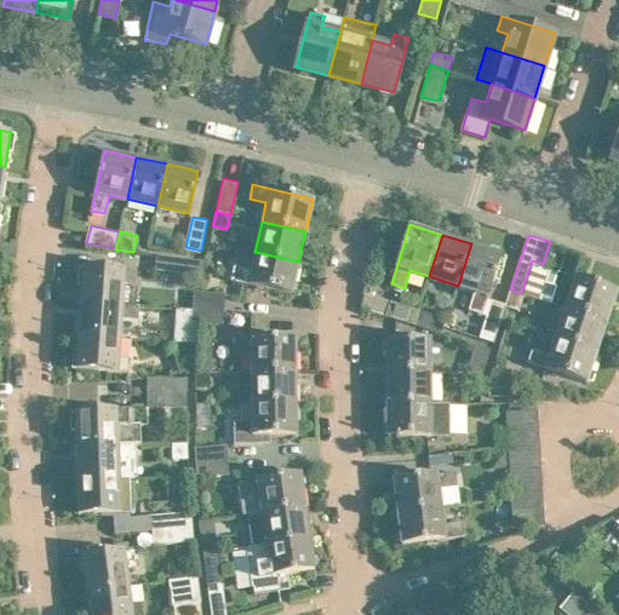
[(487,298),(502,253),(471,243),(458,286),(474,291),(469,308),(482,312),(487,298)]
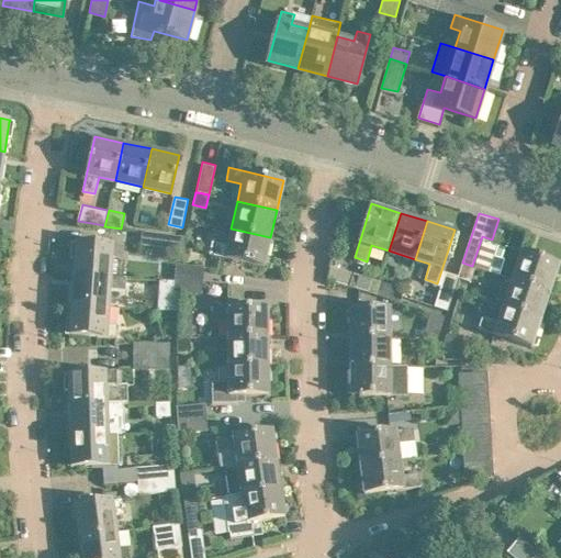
[(270,237),(231,229),(227,244),(212,240),(210,253),(265,265),(270,237)]
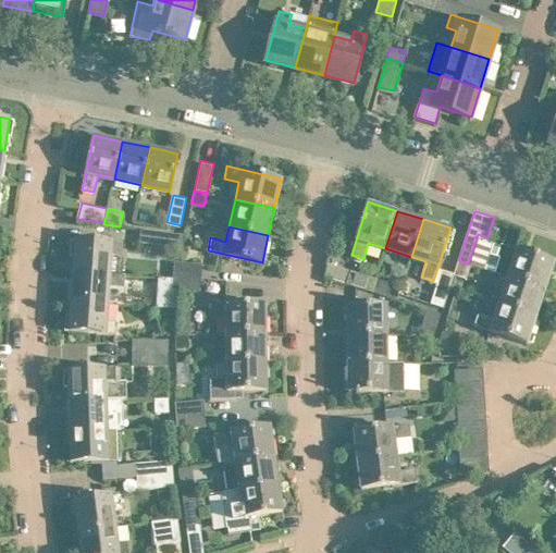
[(180,246),(182,234),(141,229),(139,241),(180,246)]
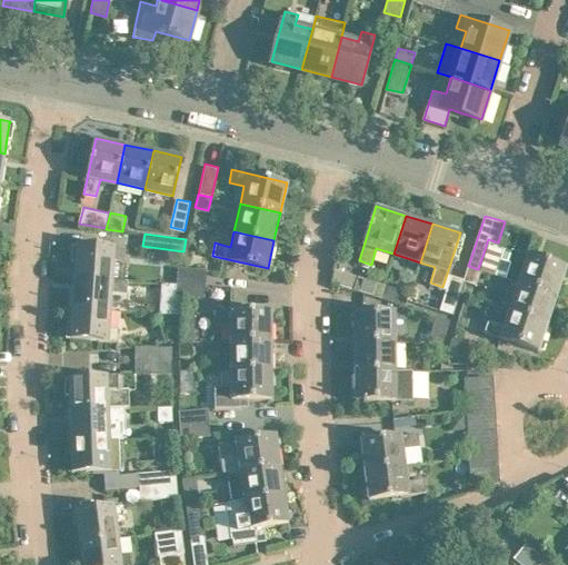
[(519,283),(556,295),(557,293),(566,266),(512,247),(498,243),(488,239),(478,269),(480,269),(506,278),(519,283)]
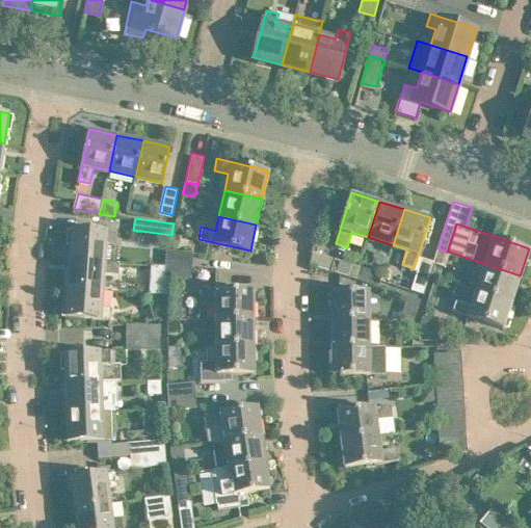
[(72,230),(70,259),(106,262),(107,244),(114,245),(115,232),(72,229),(72,230)]
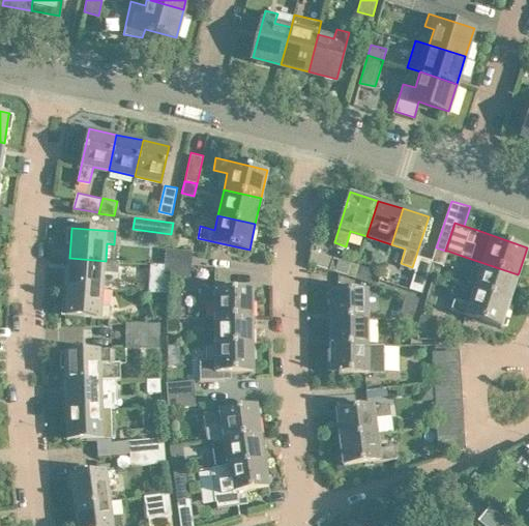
[(165,261),(192,264),(193,251),(166,247),(165,261)]
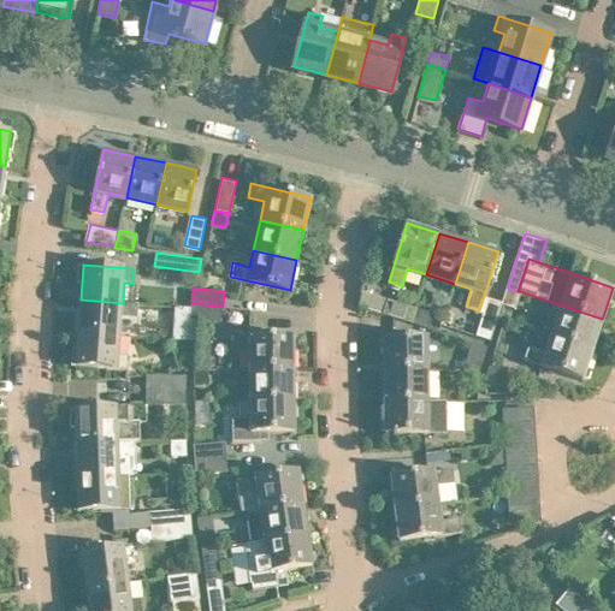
[(520,291),(518,291),(507,288),(502,302),(515,307),(520,291)]
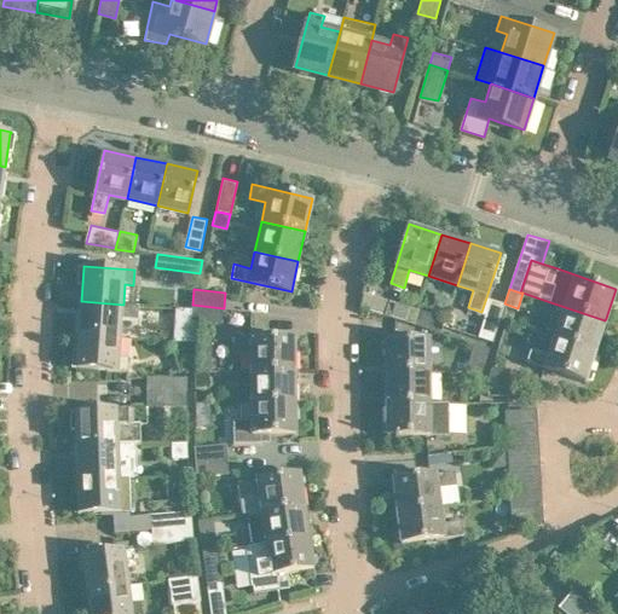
[(485,313),(478,335),(494,340),(504,303),(486,297),(481,312),(485,313)]
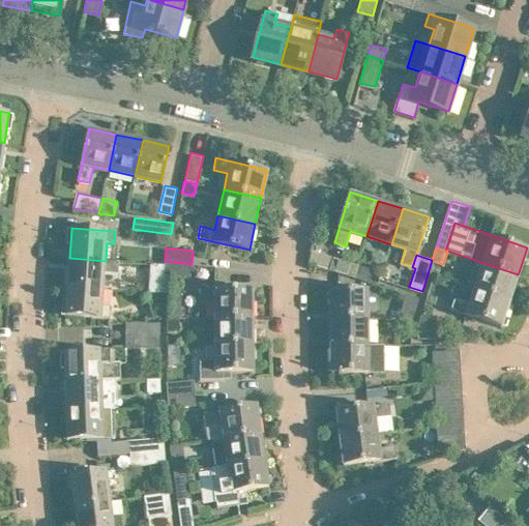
[(330,268),(355,276),(359,264),(333,256),(330,268)]
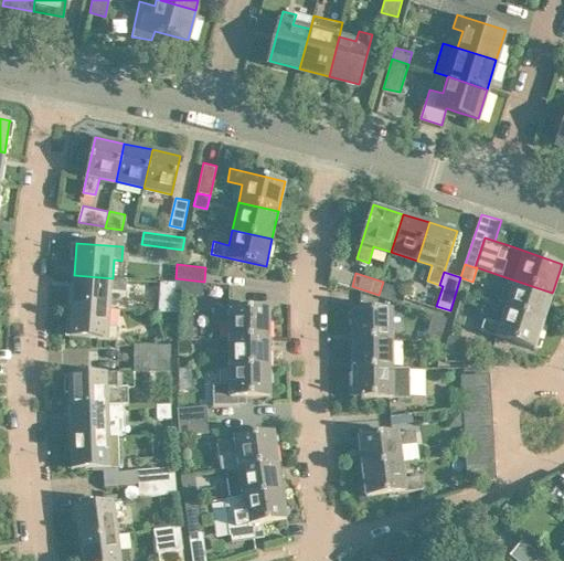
[(127,279),(124,278),(74,275),(72,306),(110,309),(112,289),(126,290),(127,279)]
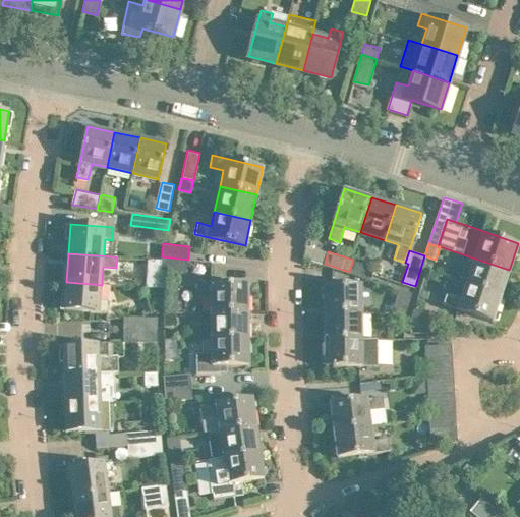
[(187,271),(188,260),(162,256),(162,261),(161,268),(187,271)]
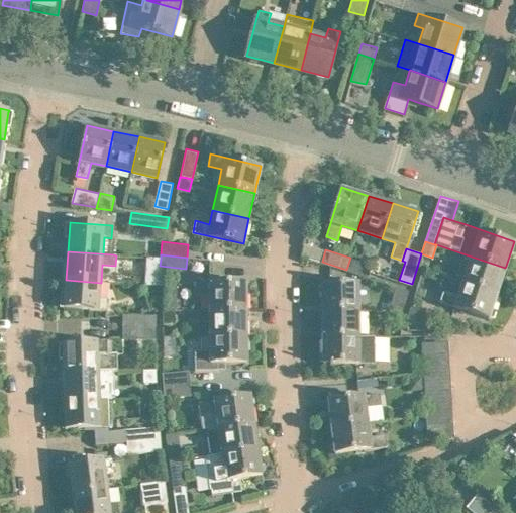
[(505,268),(472,257),(462,282),(497,293),(505,268)]
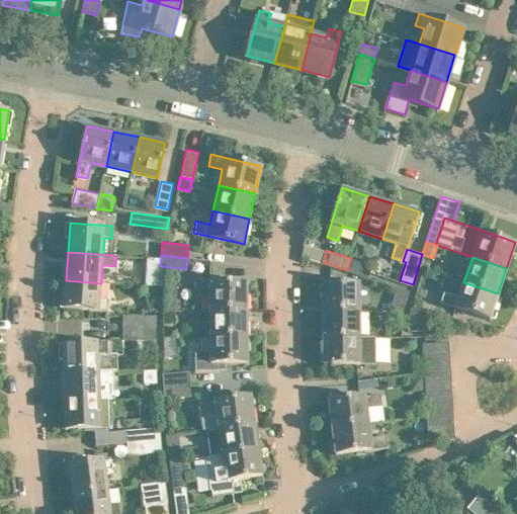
[(159,271),(160,266),(161,259),(147,258),(146,270),(159,271)]
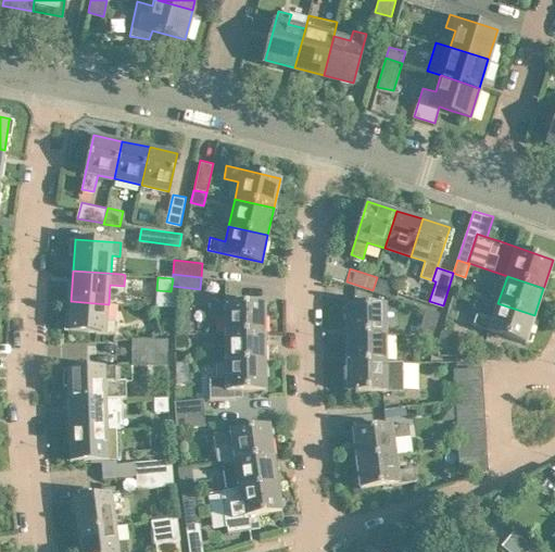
[(392,281),(377,277),(373,290),(388,295),(392,281)]
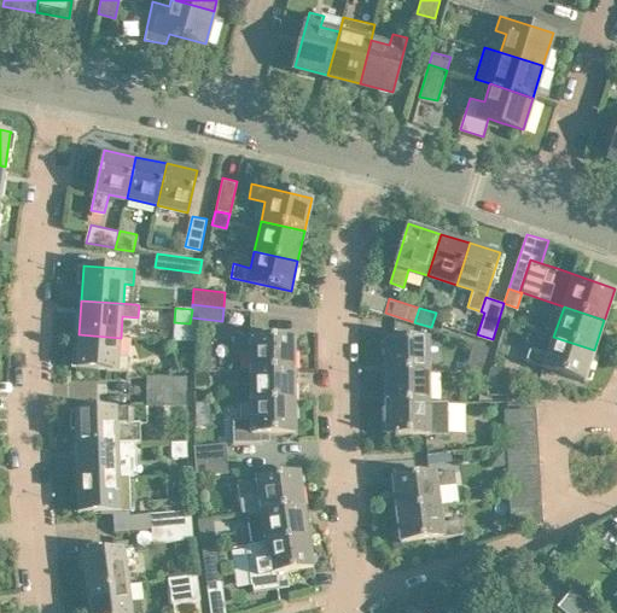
[(76,365),(76,366),(128,371),(129,356),(120,355),(121,338),(79,334),(76,365)]
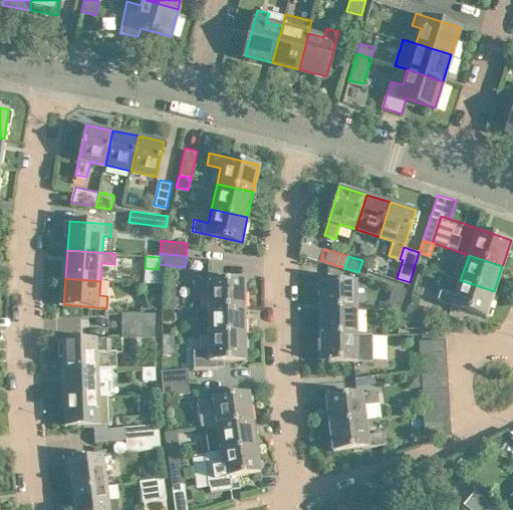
[(207,291),(207,308),(245,307),(244,279),(193,279),(193,290),(207,291)]
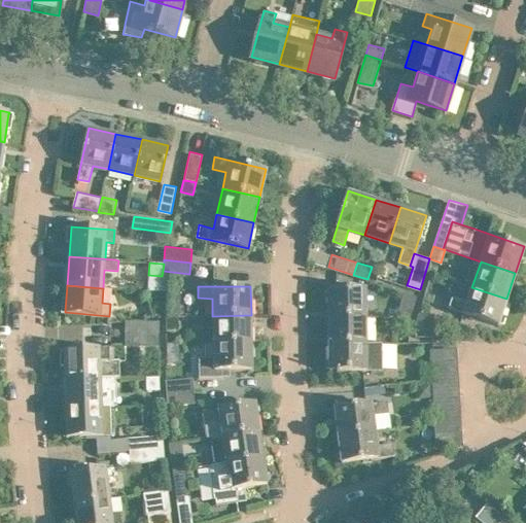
[(365,287),(328,287),(329,317),(365,316),(365,287)]
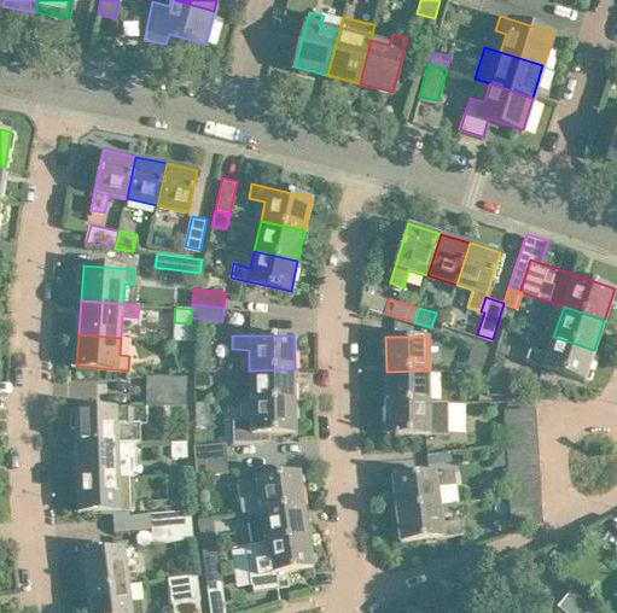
[(585,379),(594,350),(553,337),(548,351),(530,346),(527,360),(585,379)]
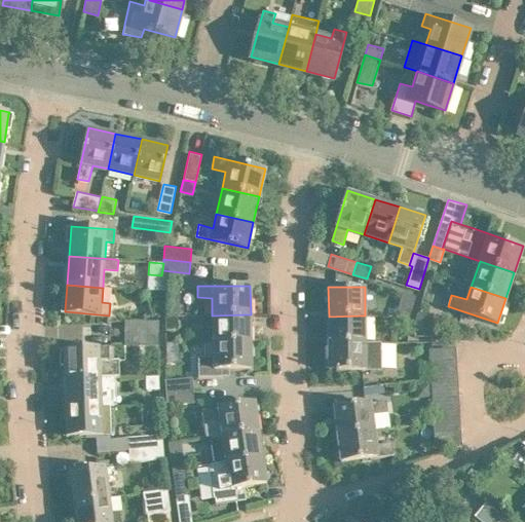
[(400,303),(413,307),(416,295),(404,291),(400,303)]
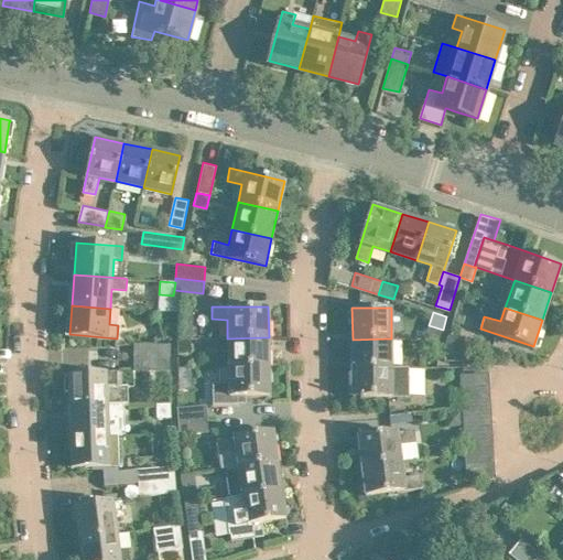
[(439,343),(443,330),(429,325),(424,337),(439,343)]
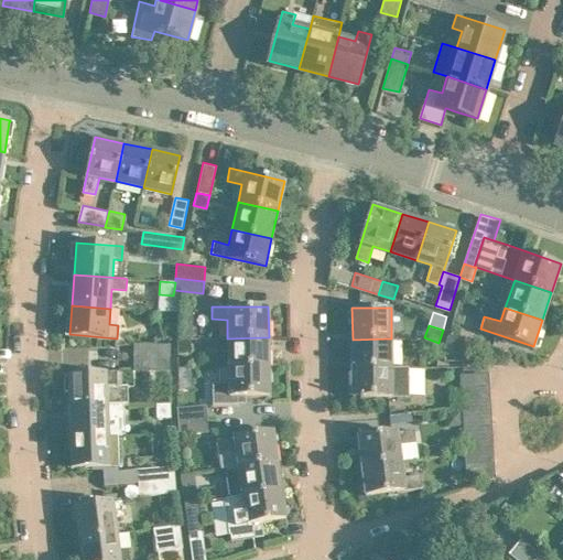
[(463,336),(447,331),(443,344),(458,350),(463,336)]
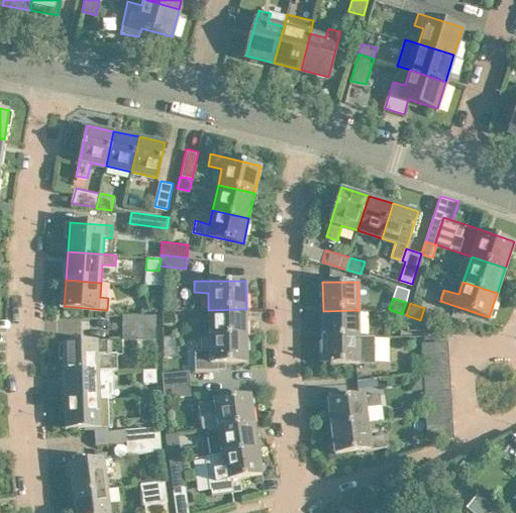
[(209,336),(246,335),(246,309),(208,310),(209,336)]
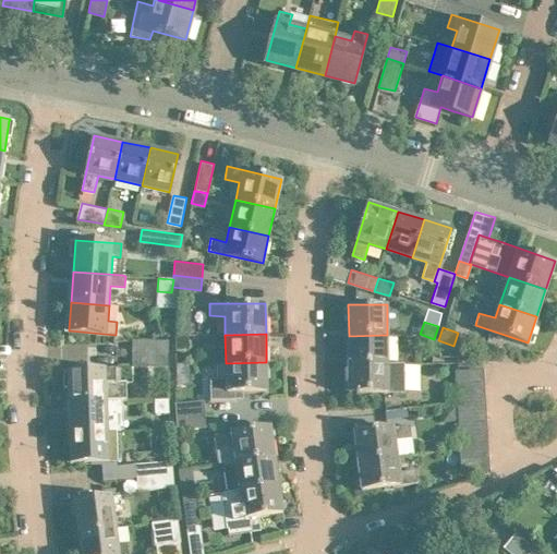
[(189,335),(176,335),(176,348),(189,348),(189,335)]
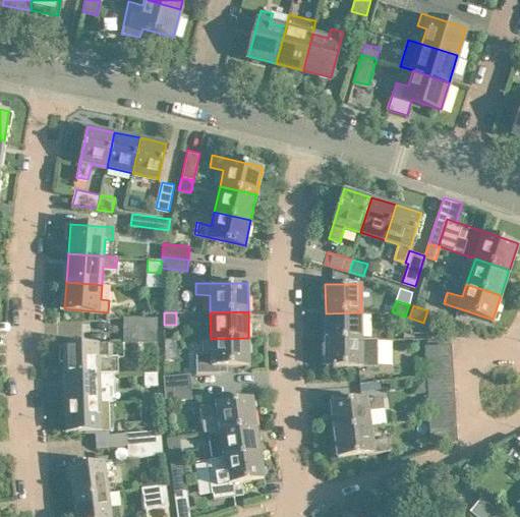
[(361,312),(326,313),(326,339),(378,339),(378,337),(361,337),(361,312)]
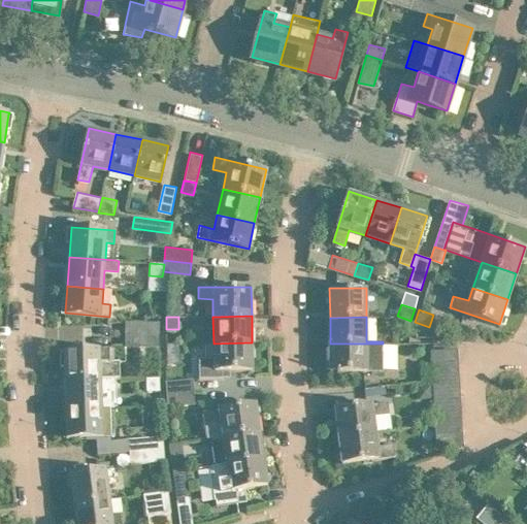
[(125,323),(125,334),(160,335),(160,324),(125,323)]
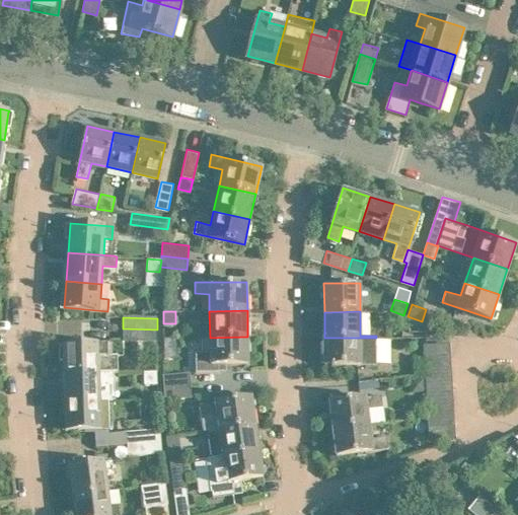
[(157,341),(157,329),(123,328),(123,340),(157,341)]
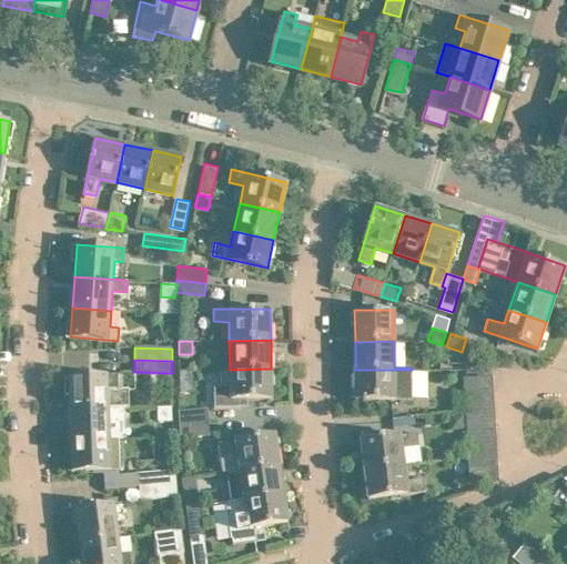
[(239,398),(271,396),(271,369),(230,370),(230,384),(214,384),(214,406),(239,406),(239,405),(239,398)]
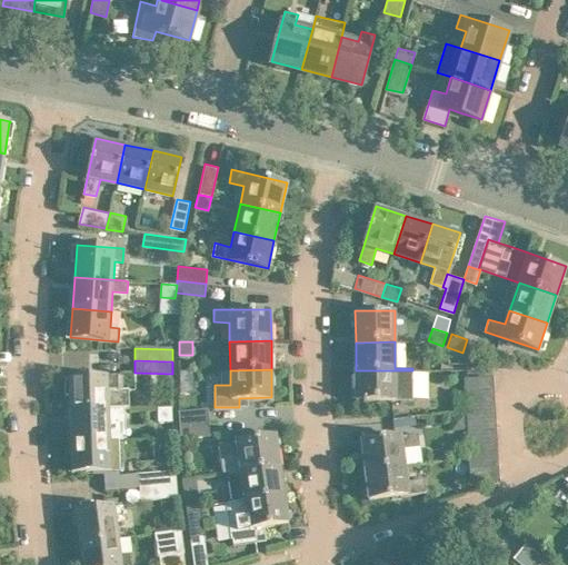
[(366,400),(366,398),(412,399),(412,370),(356,370),(356,399),(364,399),(364,400),(366,400)]
